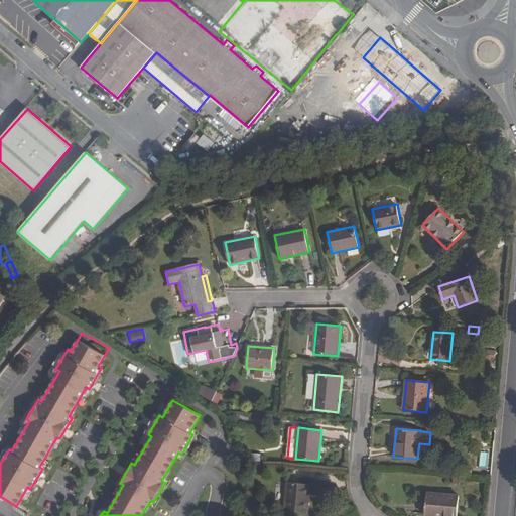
[(247,454),(247,462),(261,462),(261,455),(247,454)]
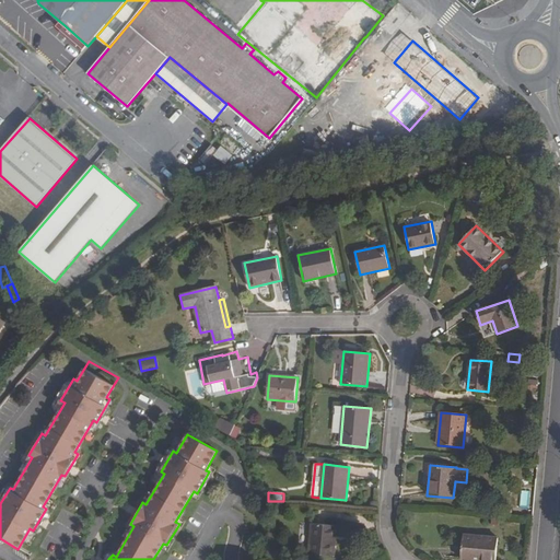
[(335,526),(312,524),(308,555),(335,557),(336,540),(333,540),(335,526)]
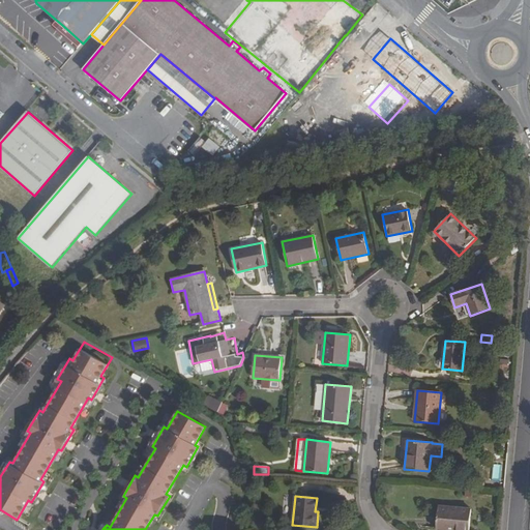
[(436,529),(441,529),(469,529),(472,509),(439,505),(436,529)]
